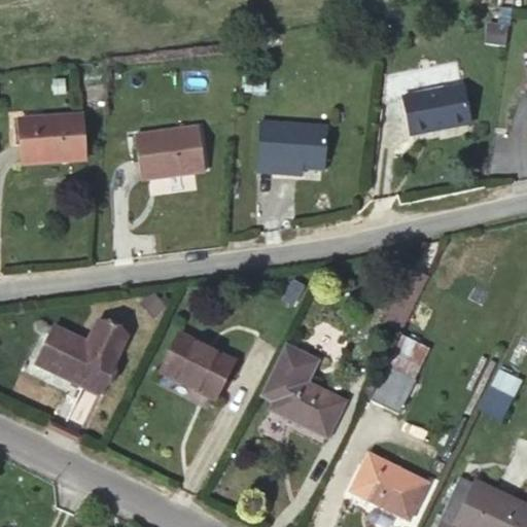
[(381,104),(402,101),(401,96),(461,84),(457,59),(384,73),(381,104)]
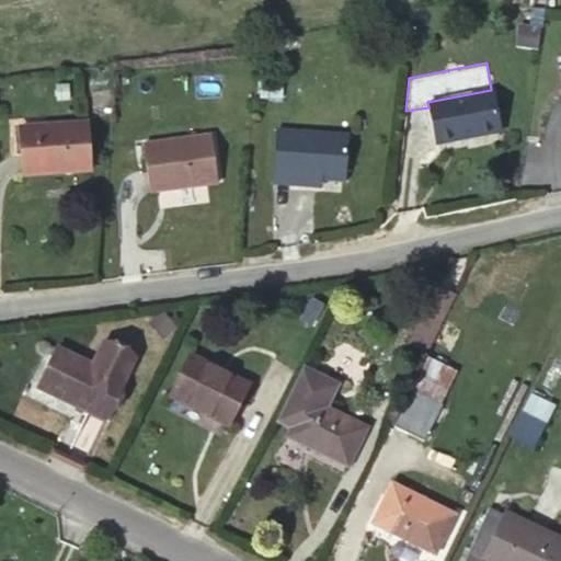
[(491,90),(427,102),(428,107),(435,144),(467,137),(467,132),(499,126),(491,90)]
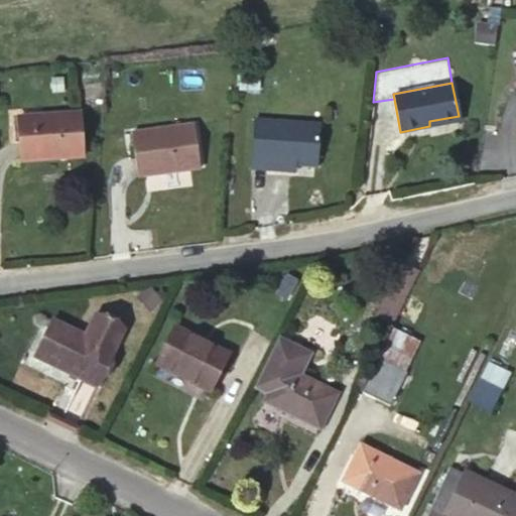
[(83,156),(80,112),(17,117),(20,160),(83,156)]
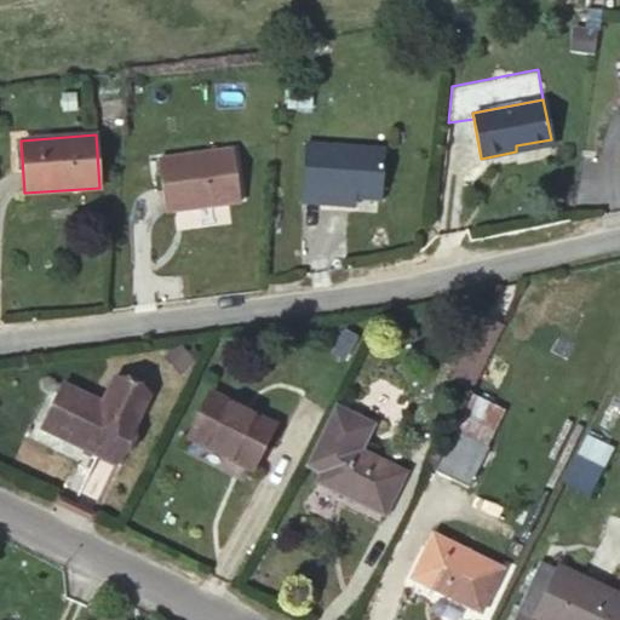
[(385,148),(305,143),(300,201),(337,205),(338,196),(382,200),(385,148)]
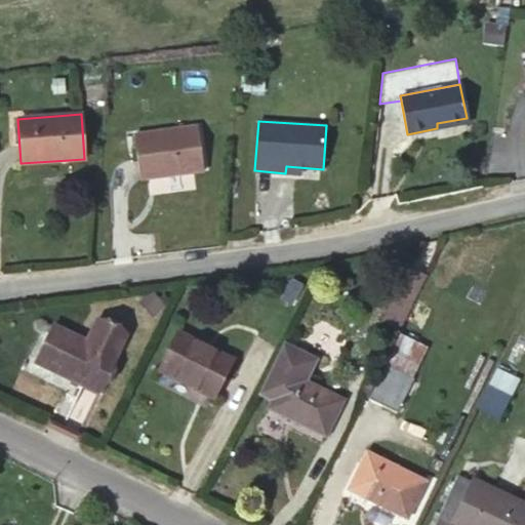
[(203,170),(197,126),(133,135),(139,178),(203,170)]
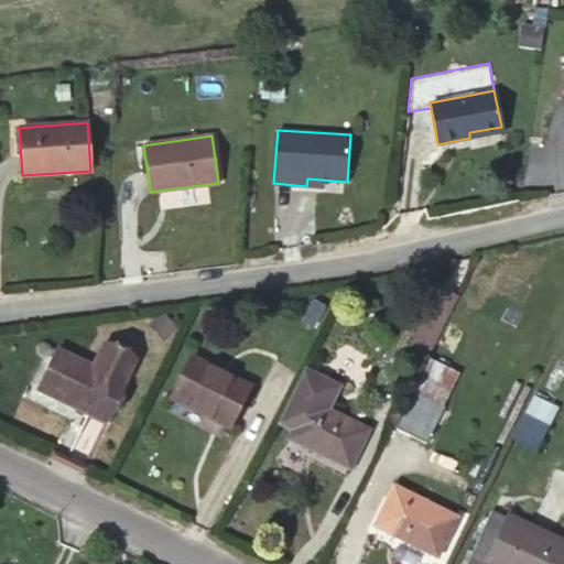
[(105,422),(136,358),(104,344),(94,366),(57,348),(38,389),(105,422)]
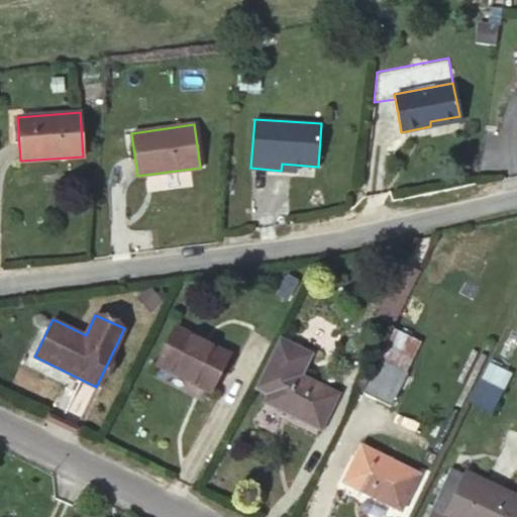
[(210,391),(228,354),(175,328),(158,364),(210,391)]
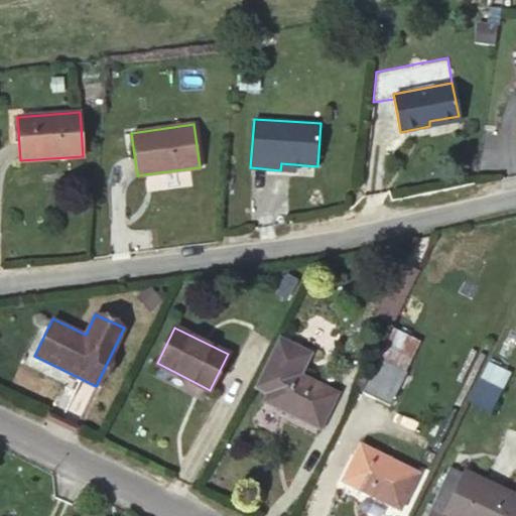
[(264,401),(319,427),(337,393),(299,375),(309,353),(278,338),(254,387),(268,393),(264,401)]
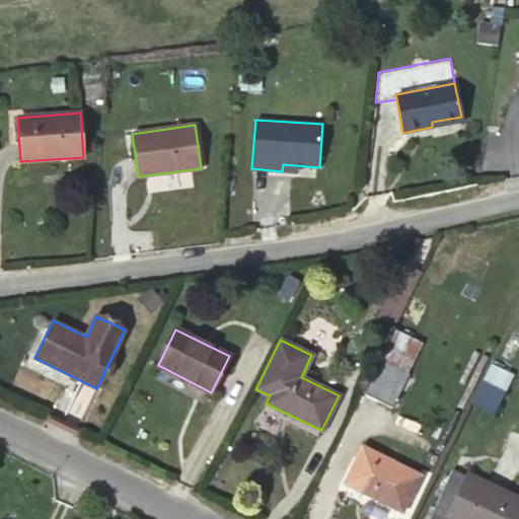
[(392,408),(409,375),(381,362),(364,394),(392,408)]
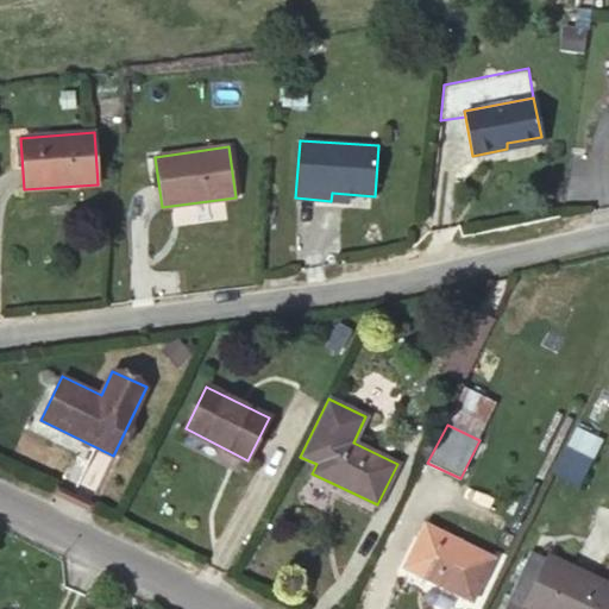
[(592,456),(567,444),(552,473),(579,485),(592,456)]
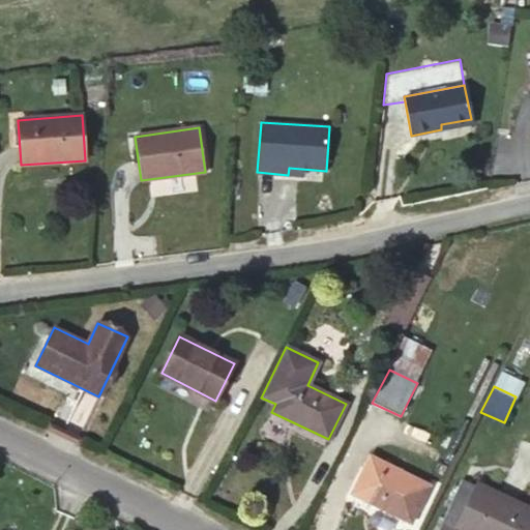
[(411,522),(429,487),(370,458),(352,494),(411,522)]
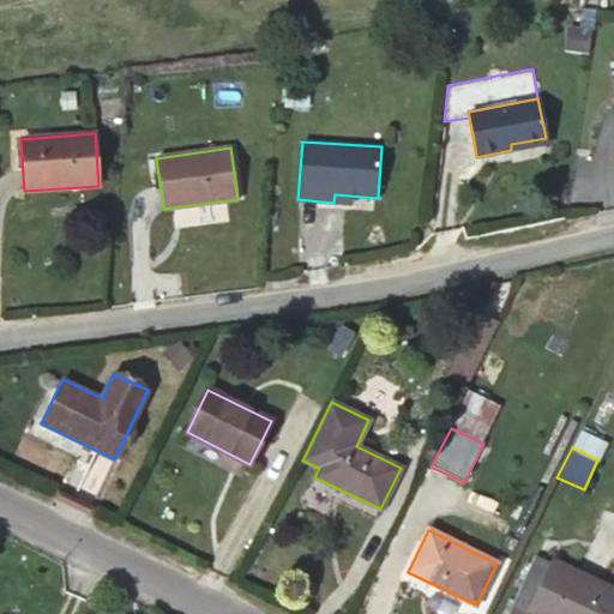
[(530,612),(551,566),(536,559),(510,613),(529,613),(530,612)]
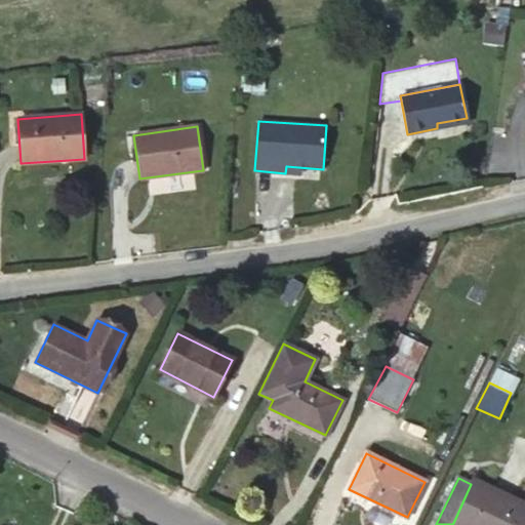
[(458,524),(523,524),(524,521),(524,509),(471,484),(453,523),(458,524)]
